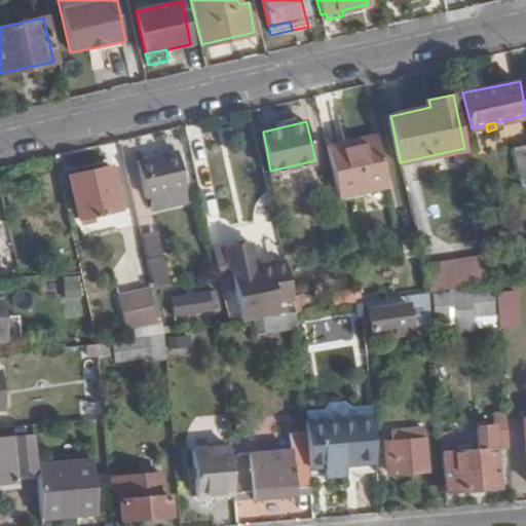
[(380,143),(384,164),(401,162),(395,135),(379,137),(380,143)]
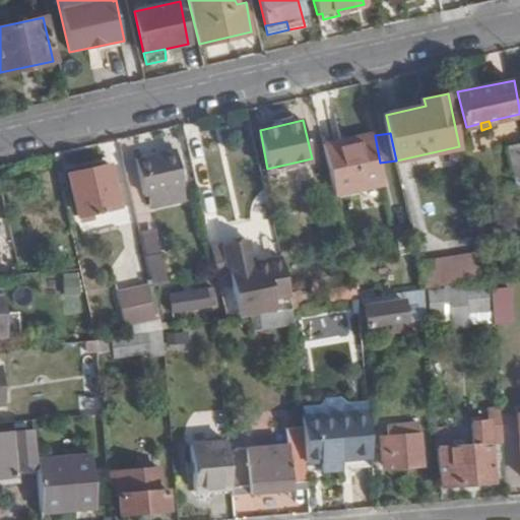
[(374,134),(349,137),(350,145),(376,141),(375,135),(374,134)]
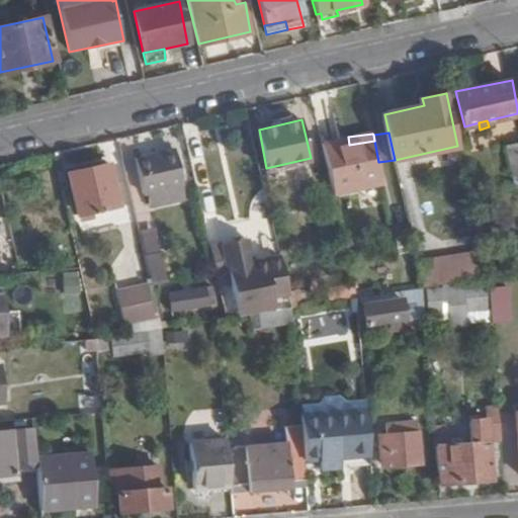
[(348,137),(323,143),(334,190),(381,181),(378,162),(374,141),(349,145),(348,137)]
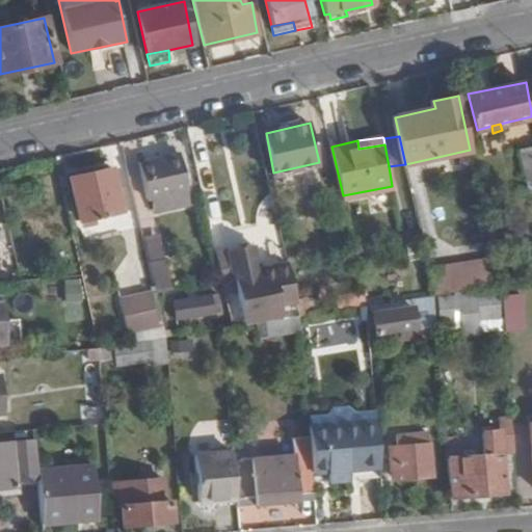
[(531,175),(531,148),(523,150),(528,176),(531,175)]
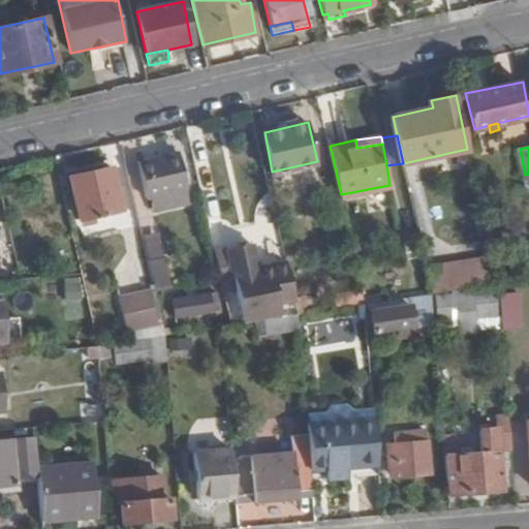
[(148,194),(152,194),(189,187),(180,150),(139,158),(148,194)]
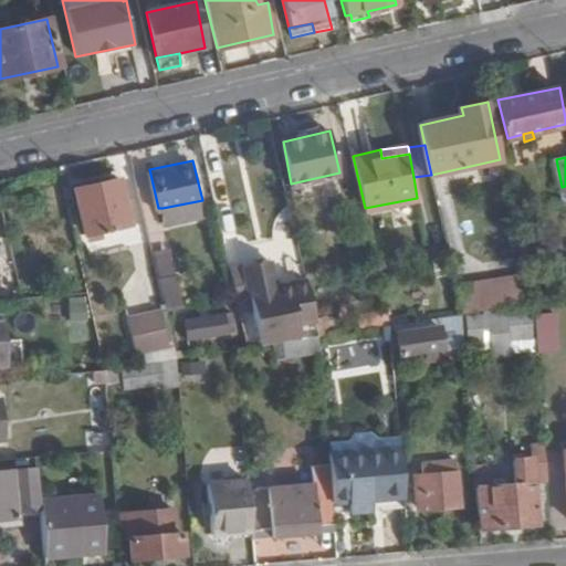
[(86,232),(129,223),(117,177),(76,188),(86,232)]
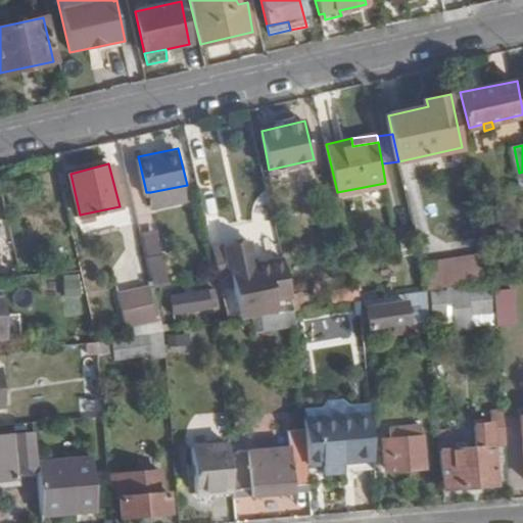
[(187,185),(150,192),(153,206),(190,199),(187,185)]
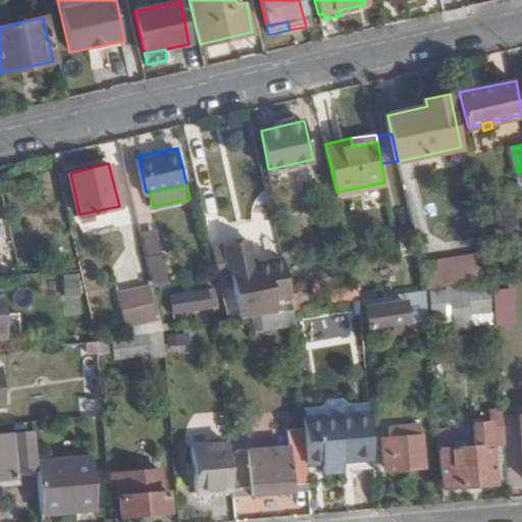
[(157,229),(142,232),(147,253),(161,250),(157,229)]
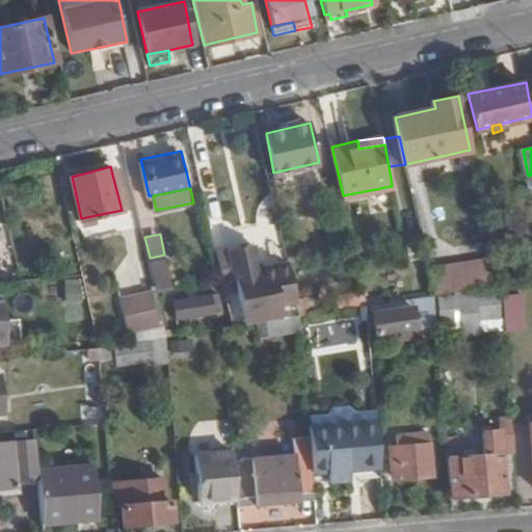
[(255,246),(231,251),(240,292),(246,324),(267,321),(299,311),(297,299),(293,280),(263,287),(255,246)]
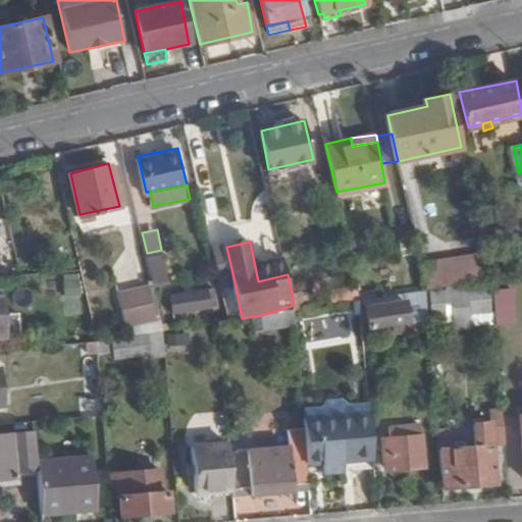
[(226,247),(213,250),(222,290),(236,286),(226,247)]
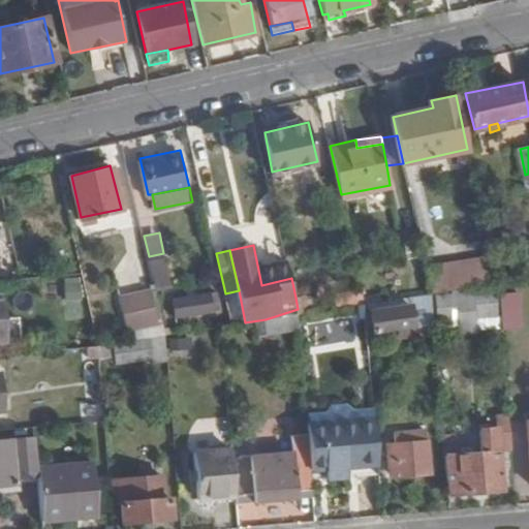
[(150,257),(156,287),(172,284),(164,254),(150,257)]
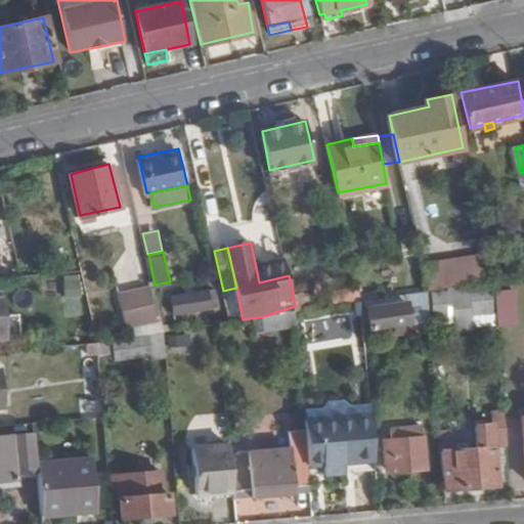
[(429,291),(440,289),(437,273),(426,275),(429,291)]
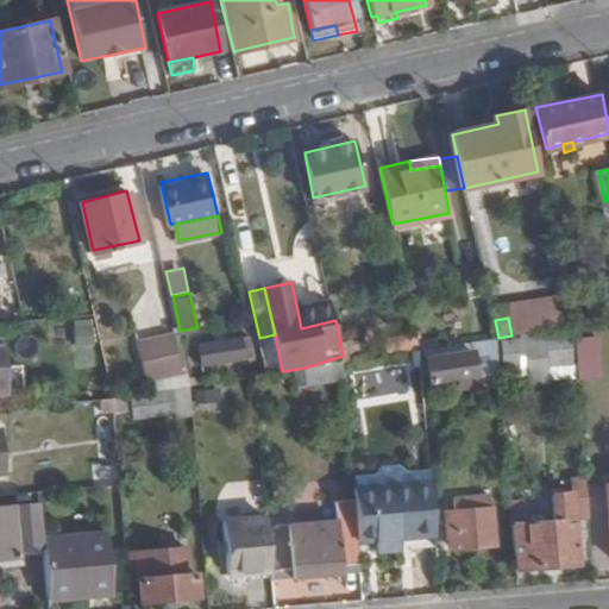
[(151,378),(188,370),(180,331),(143,340),(151,378)]
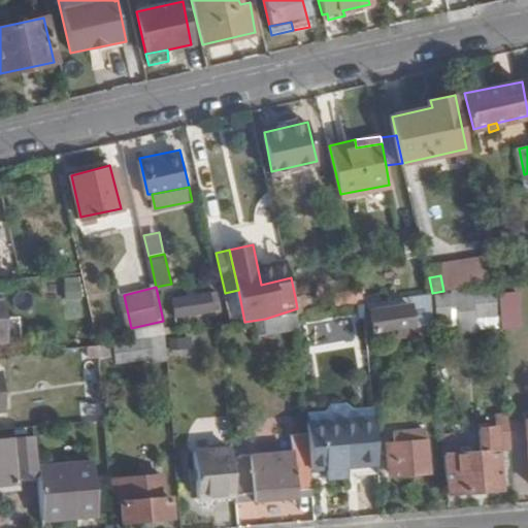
[(473,307),(474,318),(496,316),(492,289),(450,294),(448,297),(436,299),(439,324),(452,322),(451,310),(458,309),(473,307)]
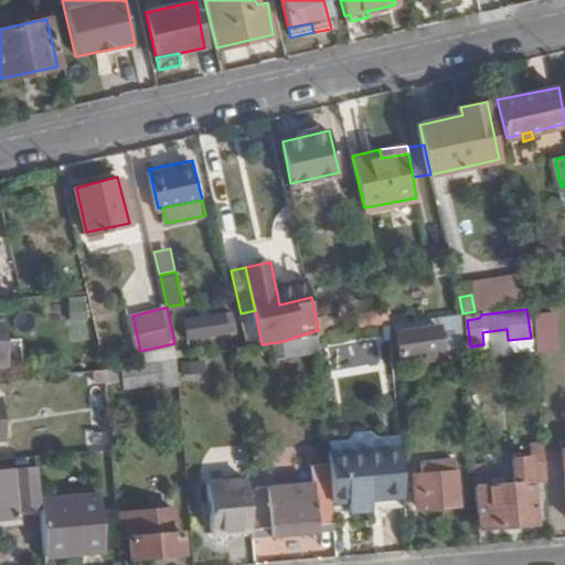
[(359,317),(361,329),(392,324),(388,312),(359,317)]
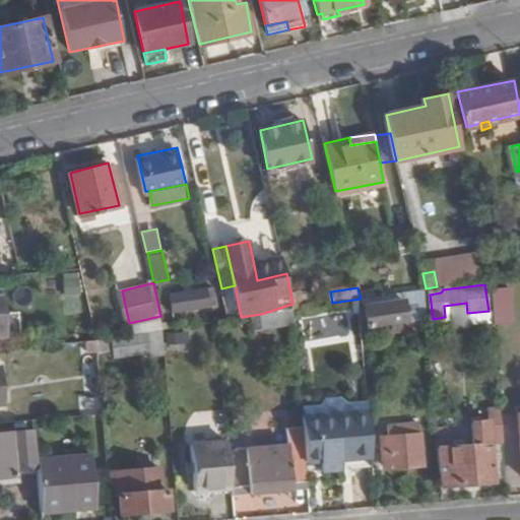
[(173,312),(187,310),(210,307),(207,288),(170,294),(173,312)]
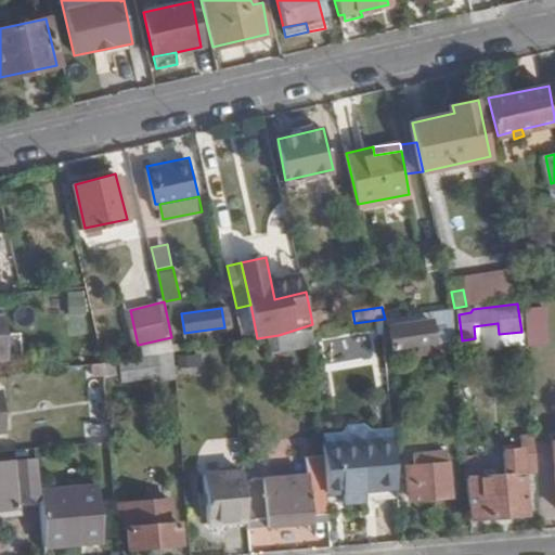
[(331,309),(321,311),(323,327),(334,325),(331,309)]
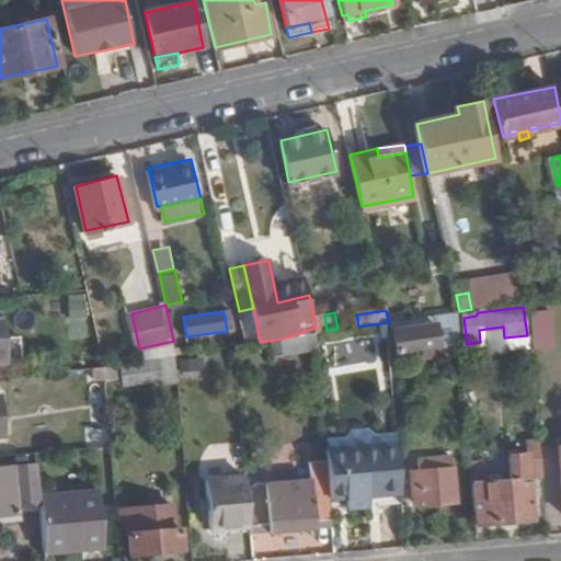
[(324,315),(313,316),(316,328),(317,333),(327,331),(324,315)]
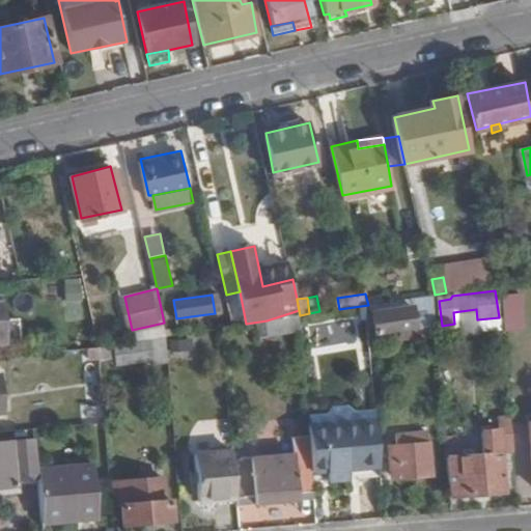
[(59,301),(61,340),(77,339),(76,327),(85,326),(84,299),(59,301)]
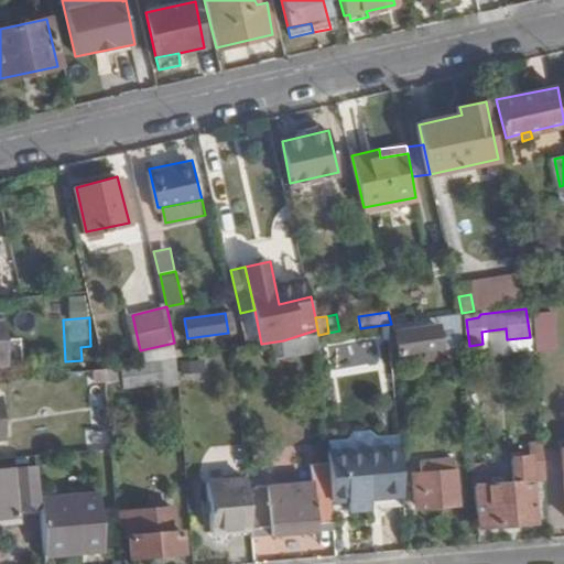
[(399,348),(391,350),(393,359),(464,348),(463,325),(440,329),(440,326),(397,332),(399,348)]
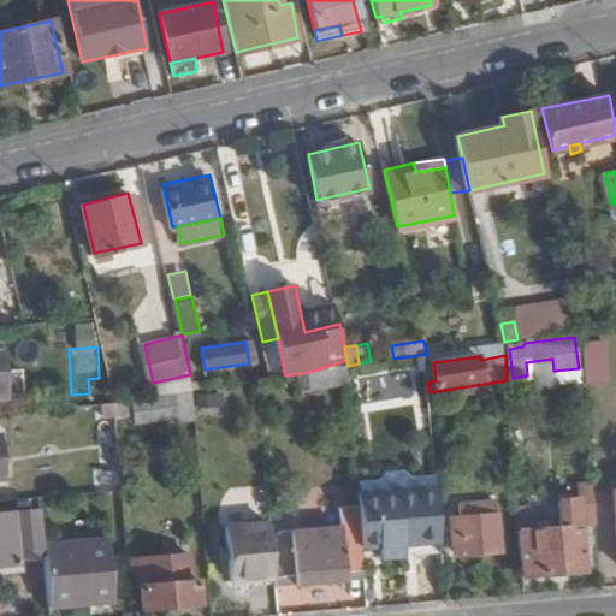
[(556,386),(554,371),(552,359),(534,361),(537,389),(556,386)]
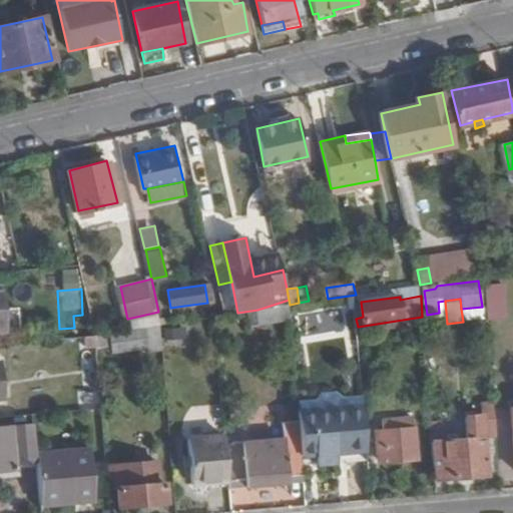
[(184,306),(186,320),(209,316),(207,303),(184,306)]
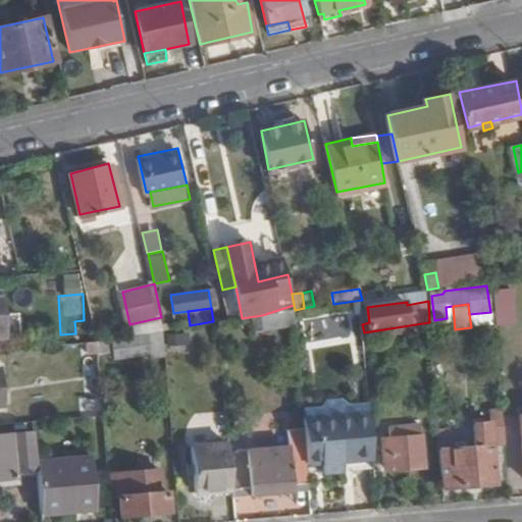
[(152,358),(166,357),(164,330),(115,337),(115,352),(116,357),(151,353),(152,358)]
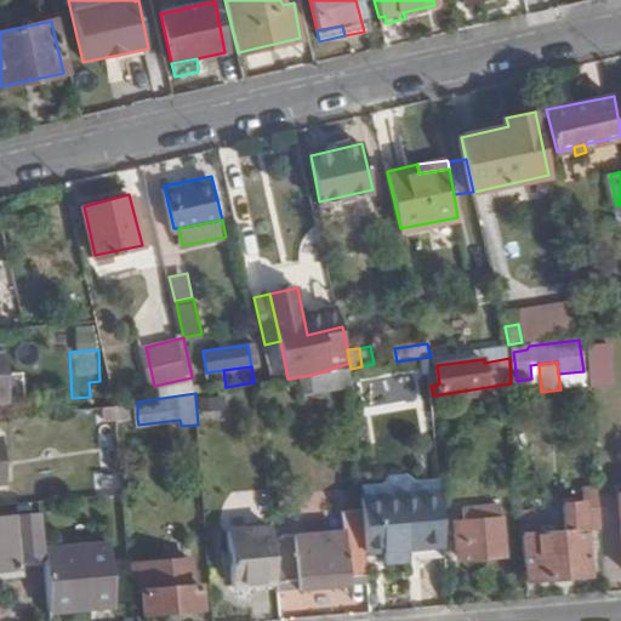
[(228,397),(200,397),(200,421),(228,421),(228,397)]
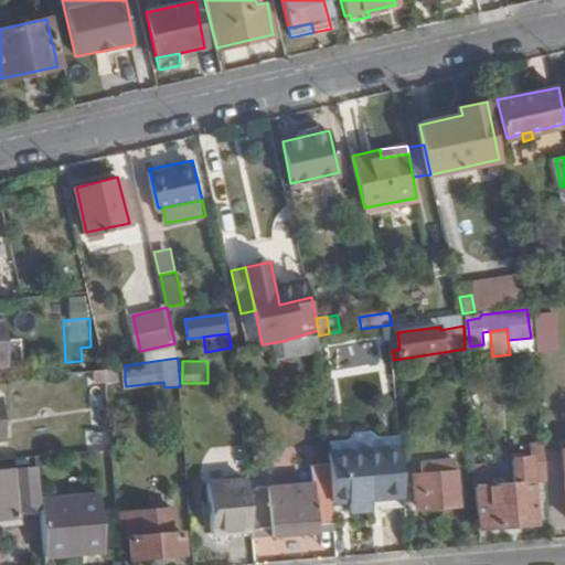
[(125,365),(105,368),(106,383),(125,381),(125,365)]
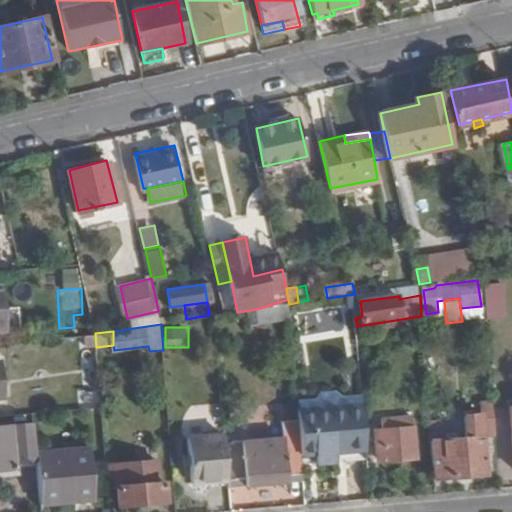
[(495,434),(493,403),(481,405),(482,415),(466,417),(468,437),(443,439),(442,420),(431,421),(435,477),(488,474),(484,435),(495,434)]
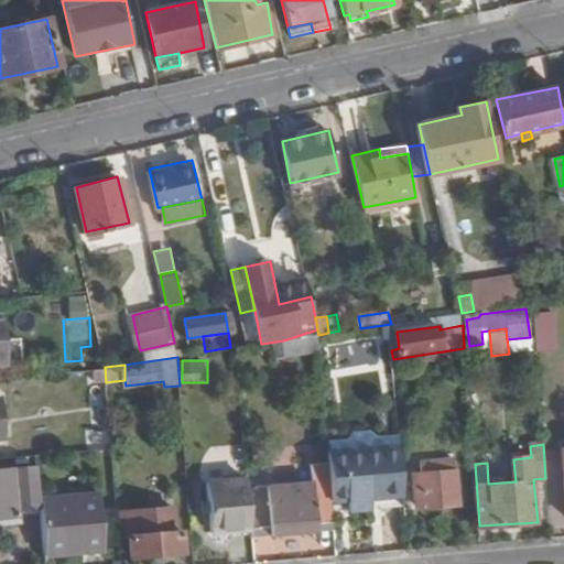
[(372,497),(404,496),(400,445),(329,451),(331,463),(334,500),(349,500),(350,510),(372,509),(372,497)]
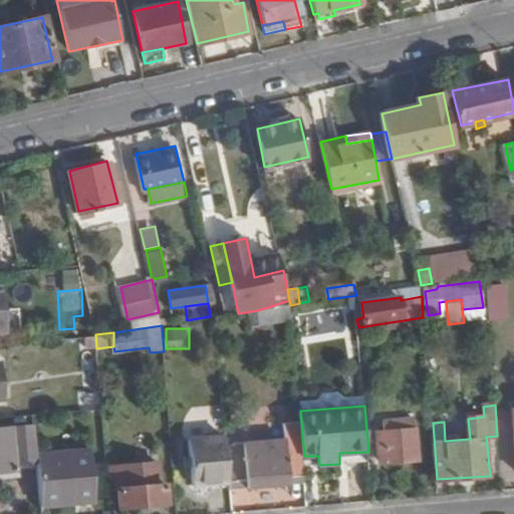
[(387,462),(418,460),(415,417),(382,420),(383,431),(377,430),(379,458),(386,458),(387,462)]
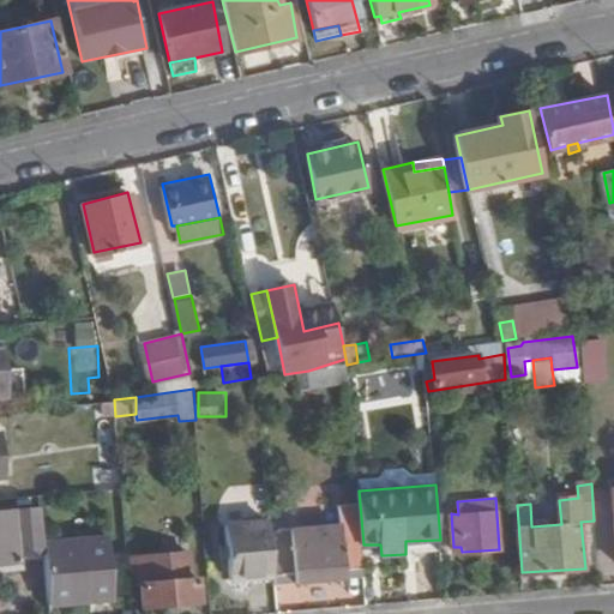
[(299,573),(300,582),(345,577),(347,569),(365,567),(363,545),(360,504),(341,505),(343,527),(274,533),(276,575),(299,573)]
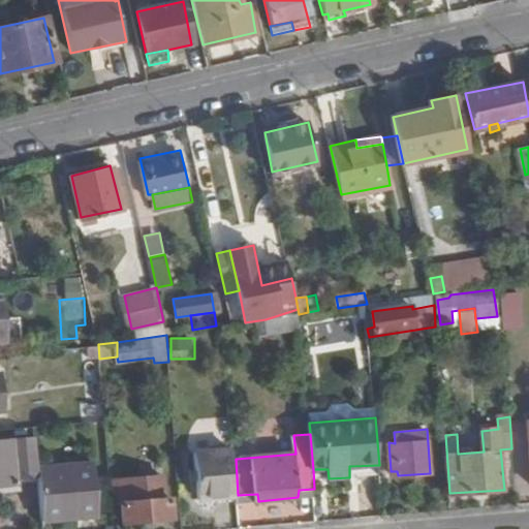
[(39,481),(38,469),(35,439),(0,441),(0,495),(24,494),(23,483),(39,481)]
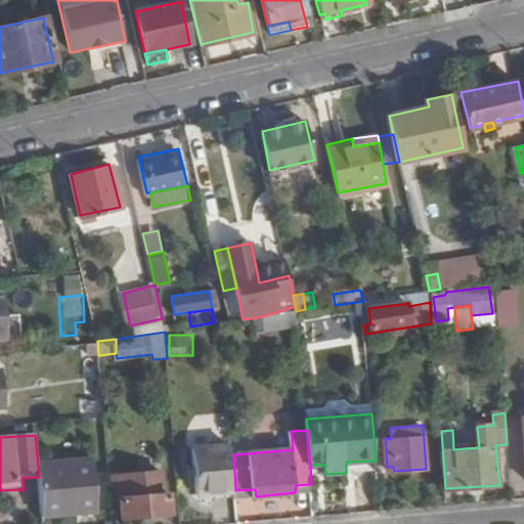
[(201,493),(235,490),(233,454),(232,446),(198,447),(201,493)]
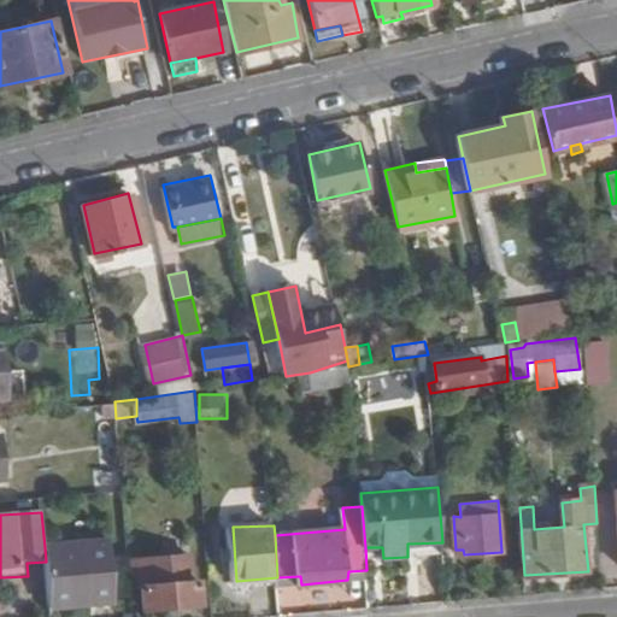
[(46,562),(50,606),(87,603),(86,597),(112,593),(109,540),(45,547),(46,562)]
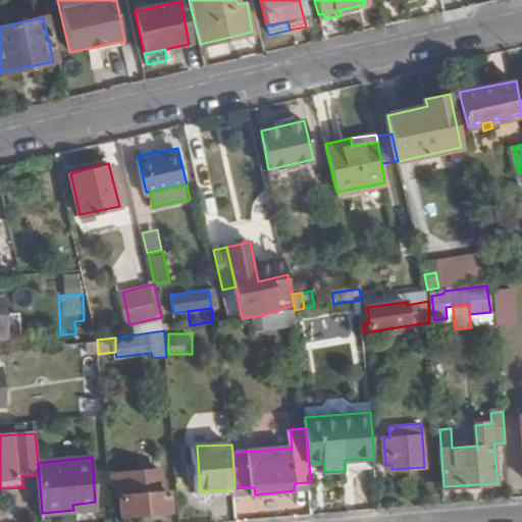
[(109,475),(110,499),(120,498),(122,515),(140,514),(140,521),(153,521),(152,513),(169,512),(167,493),(162,492),(159,471),(109,475)]
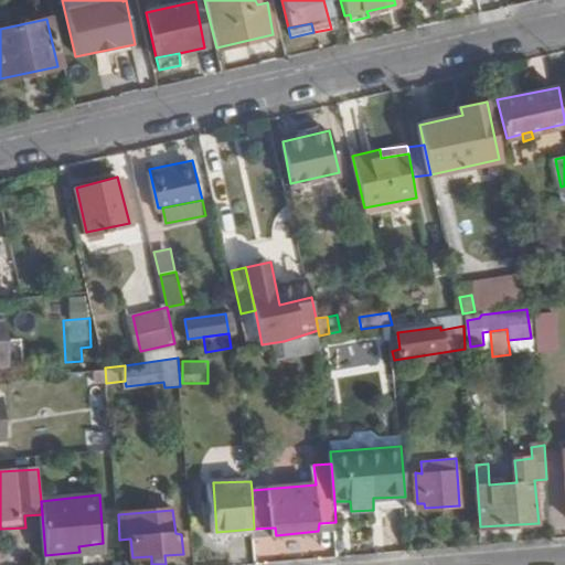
[(318,531),(336,530),(336,522),(319,523),(318,531)]
